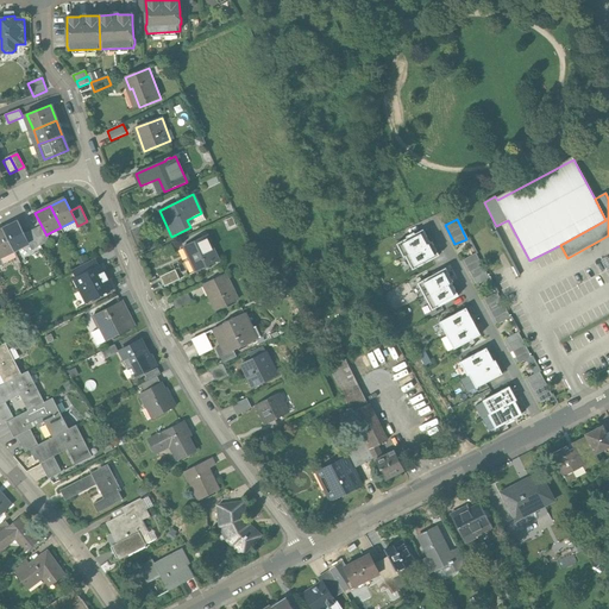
[(18,223),(2,230),(14,251),(29,244),(24,234),(18,223)]
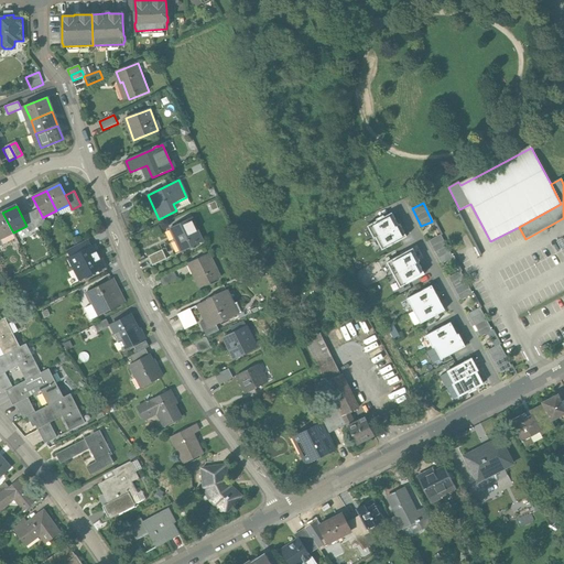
[(43,218),(39,209),(31,214),(38,227),(46,223),(43,217),(43,218)]
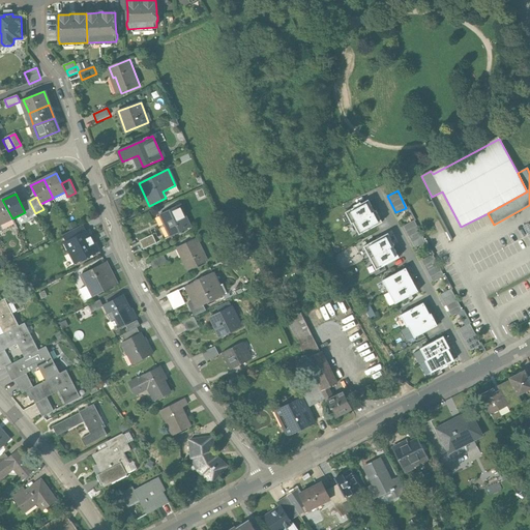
[(2,200),(0,201),(0,225),(12,218),(2,200)]
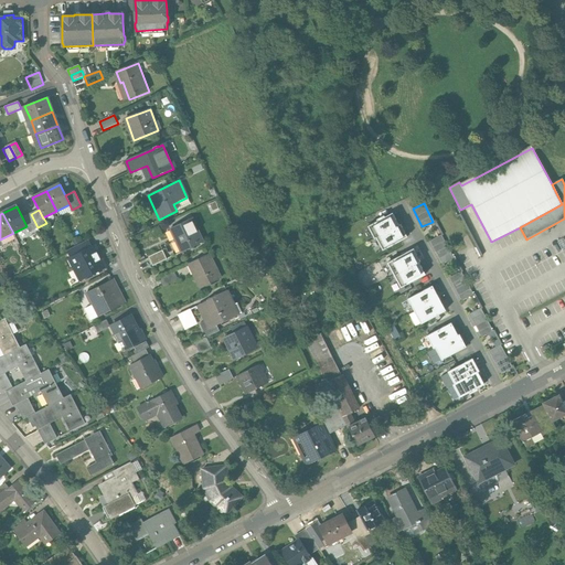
[(392,213),(368,226),(374,240),(376,238),(383,251),(407,237),(401,225),(398,225),(392,213)]
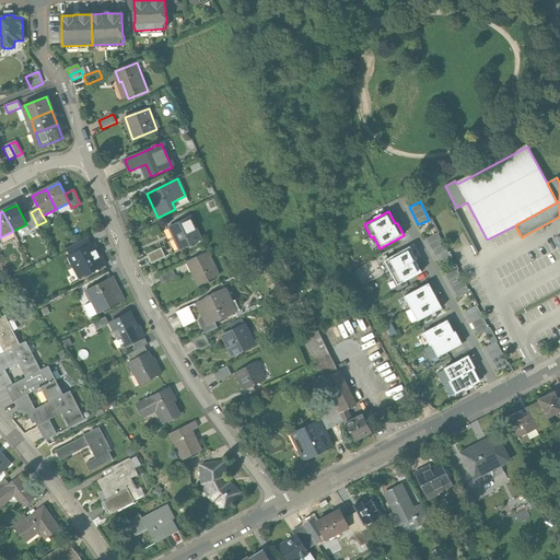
[(31,212),(22,216),(26,224),(28,230),(37,225),(31,212)]
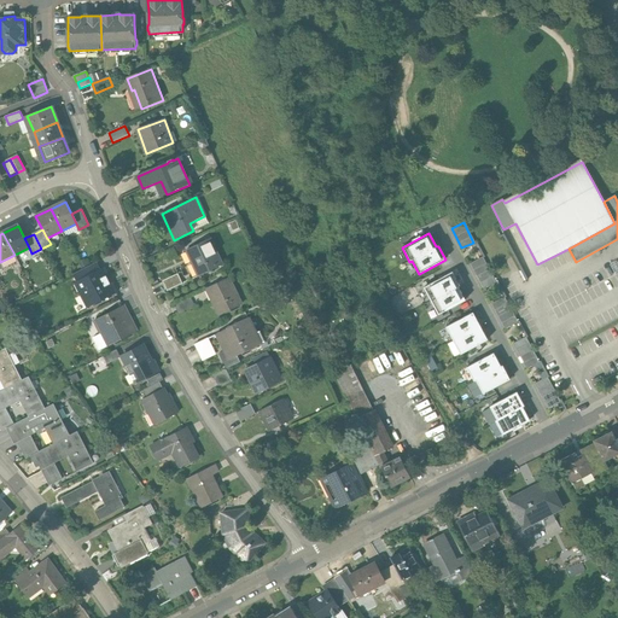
[(209,239),(186,250),(193,264),(196,262),(202,274),(221,264),(209,239)]
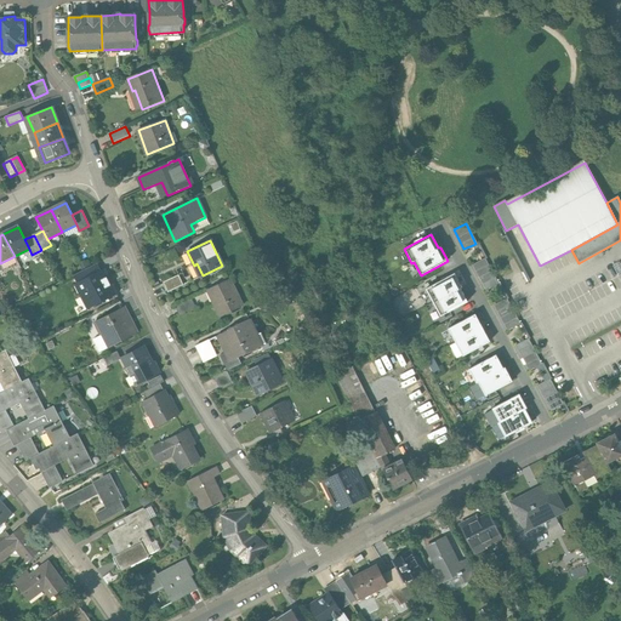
[(348,251),(339,255),(342,263),(352,261),(348,251)]
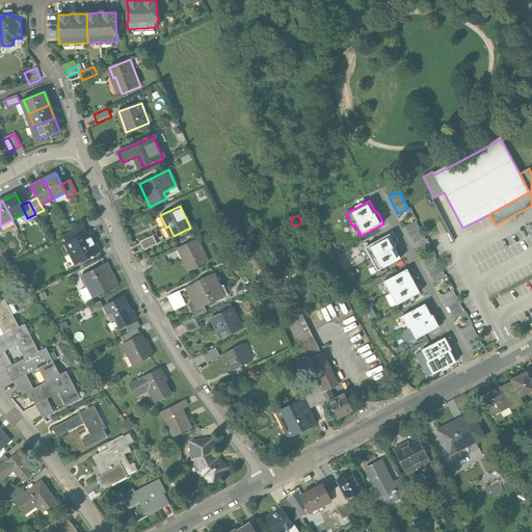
[(404,225),(416,248),(426,243),(416,220),(404,225)]
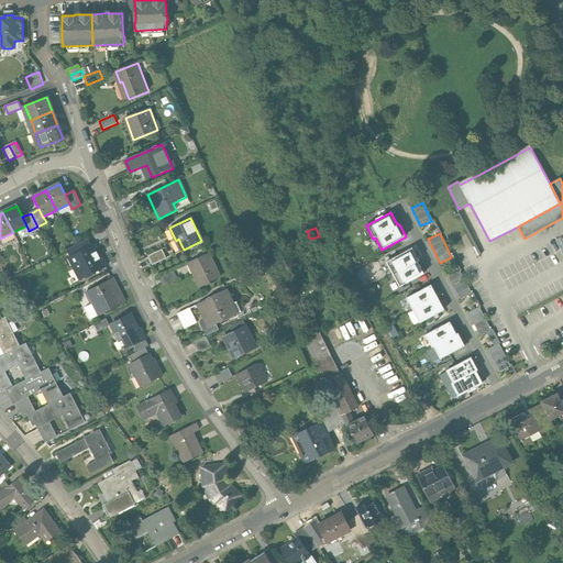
[(88,240),(66,250),(70,257),(91,246),(88,240)]
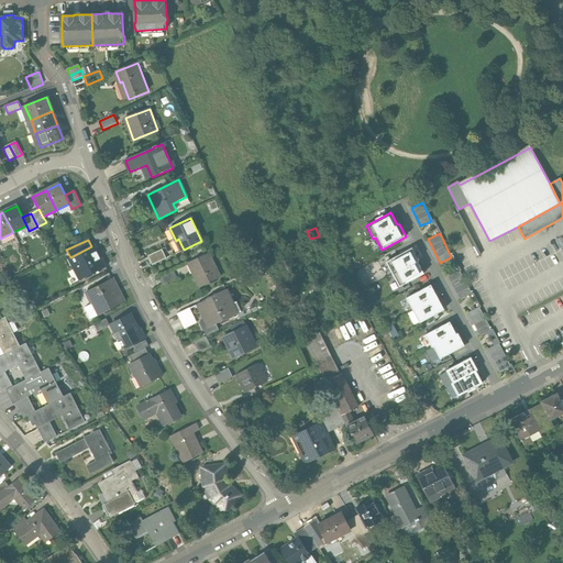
[(70,257),(68,258),(73,267),(77,265),(84,278),(106,267),(94,244),(91,246),(70,257)]
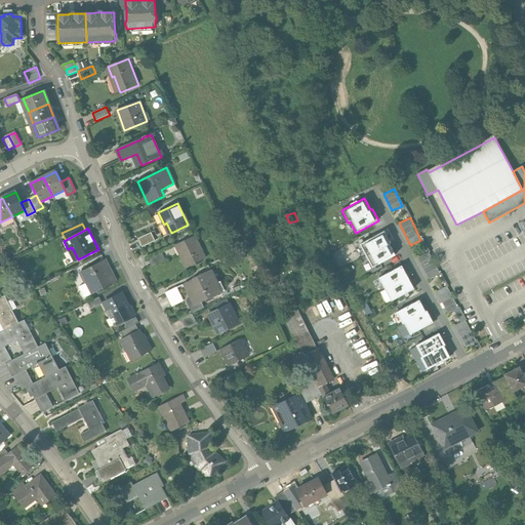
[(370,239),(360,244),(366,256),(389,244),(391,243),(385,232),(370,239)]
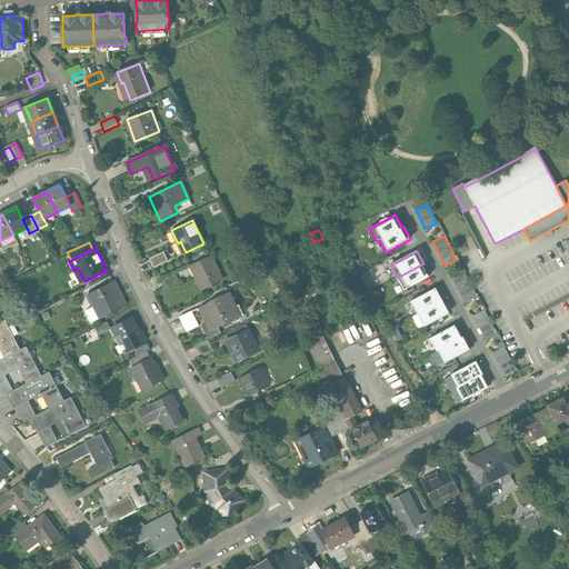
[(163,252),(149,259),(153,268),(168,261),(163,252)]
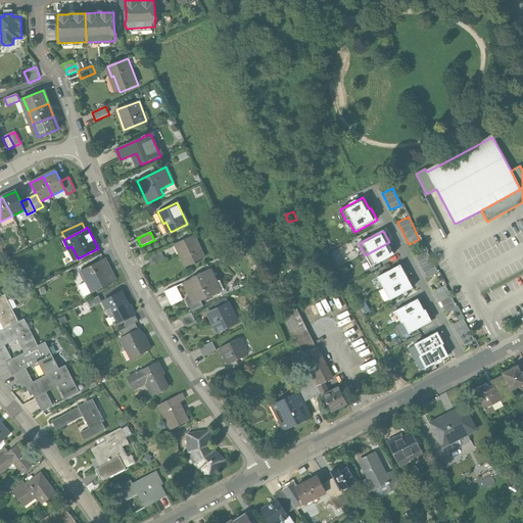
[(193,235),(177,242),(181,251),(179,252),(185,267),(203,257),(193,235)]
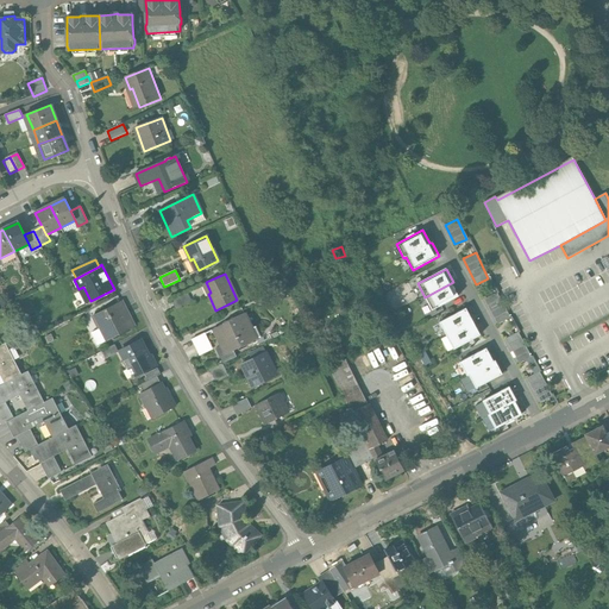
[(451,283),(425,297),(432,311),(458,296),(451,283)]
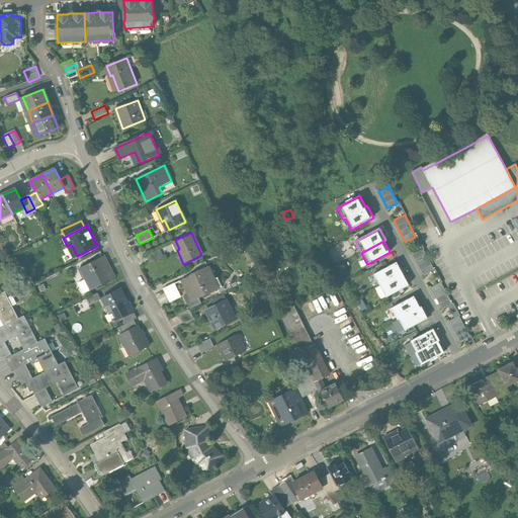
[(411,253),(422,275),(434,269),(423,248),(411,253)]
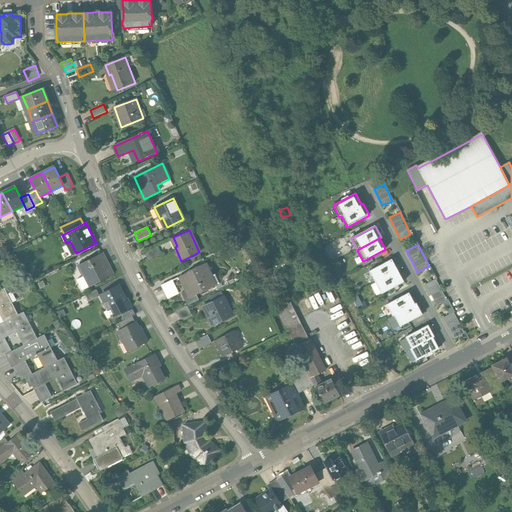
[(157,246),(144,253),(147,260),(161,253),(157,246)]
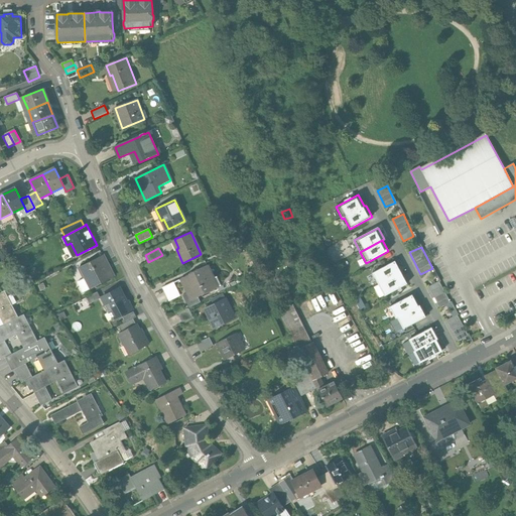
[(102,256),(79,268),(84,279),(78,282),(83,292),(89,289),(113,277),(102,256)]
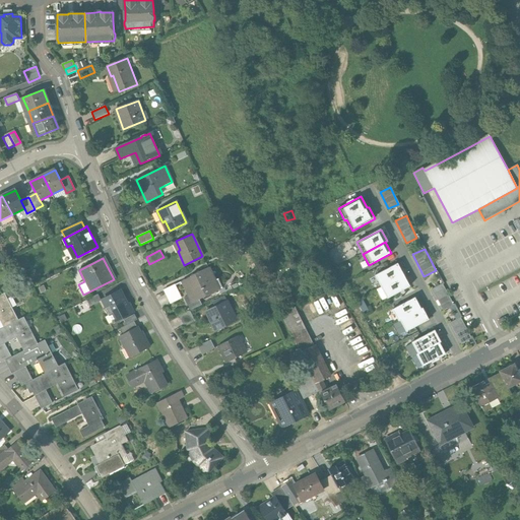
[(385,270),(375,275),(381,287),(404,275),(398,263),(385,270)]
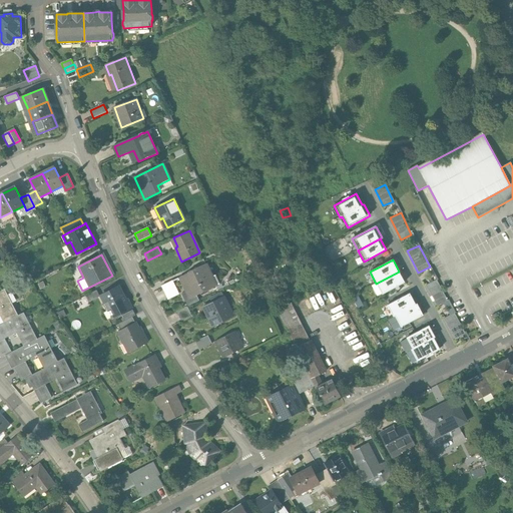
[(206,264),(188,272),(188,274),(180,278),(183,285),(186,283),(190,290),(183,293),(186,300),(196,295),(214,286),(210,278),(212,276),(206,264)]
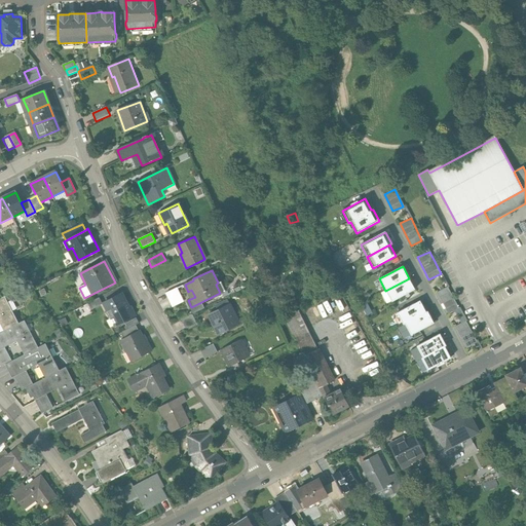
[(409,278),(385,291),(392,302),(415,290),(409,278)]
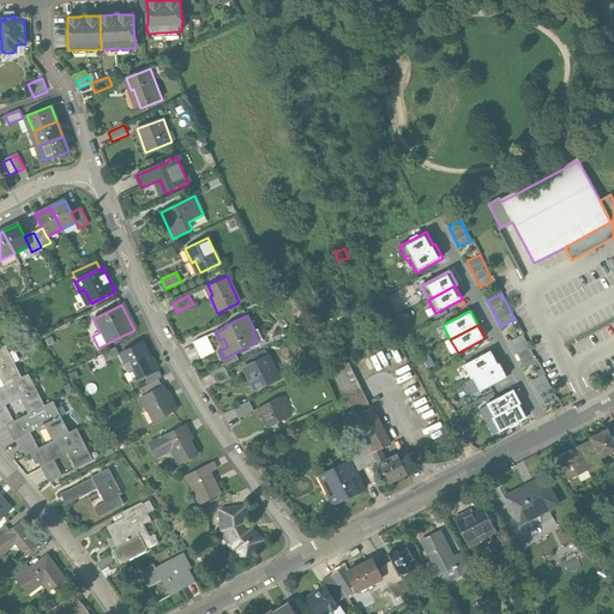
[(510,341),(517,354),(528,348),(521,335),(510,341)]
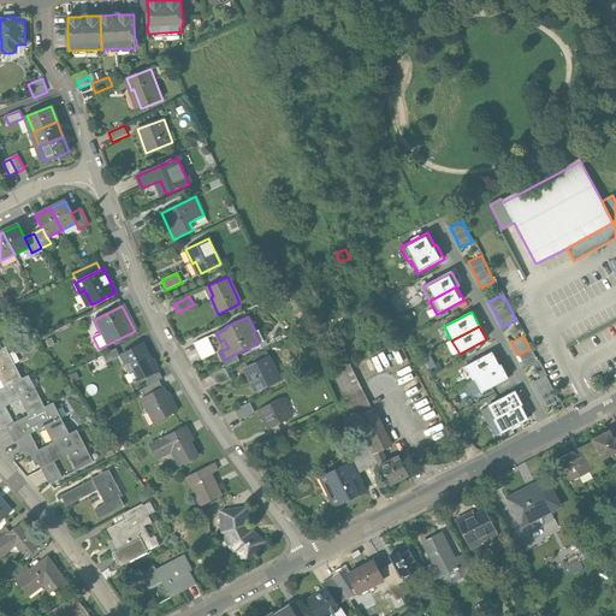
[(208,337),(195,343),(199,351),(212,345),(208,337)]
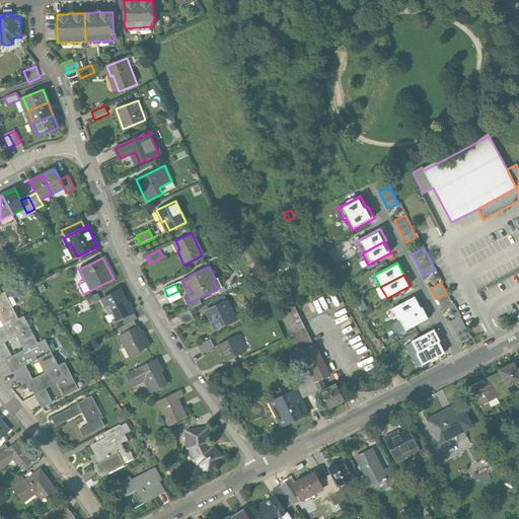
[(120,290),(101,299),(109,314),(112,312),(116,319),(113,320),(114,321),(133,311),(129,303),(127,304),(120,290)]
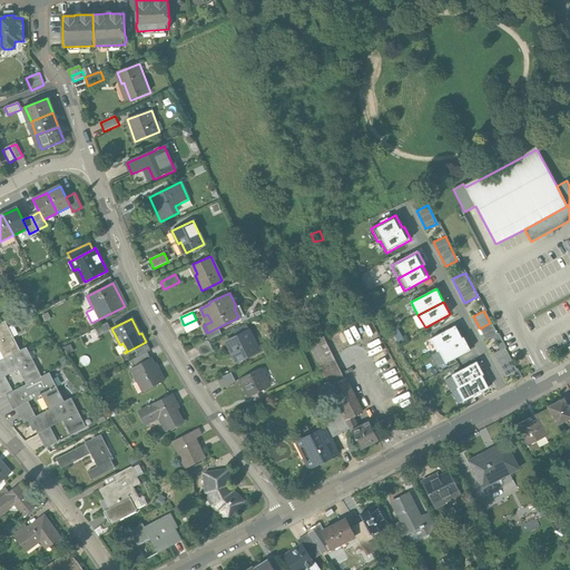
[(0,344),(1,344),(8,357),(20,351),(5,322),(0,324),(0,344)]
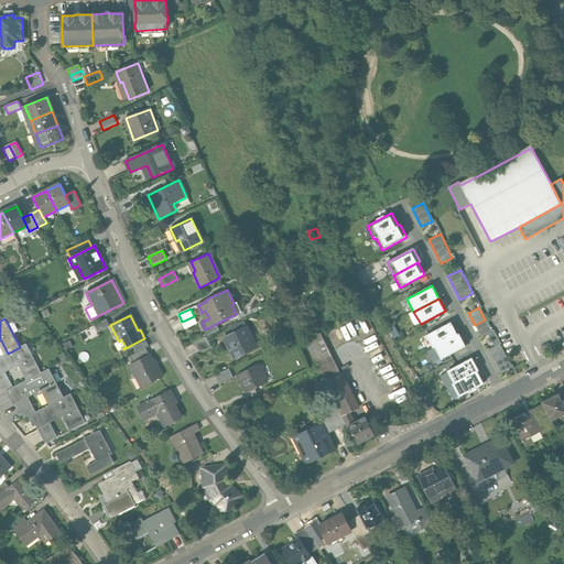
[(106,320),(94,325),(97,333),(109,326),(106,320)]
